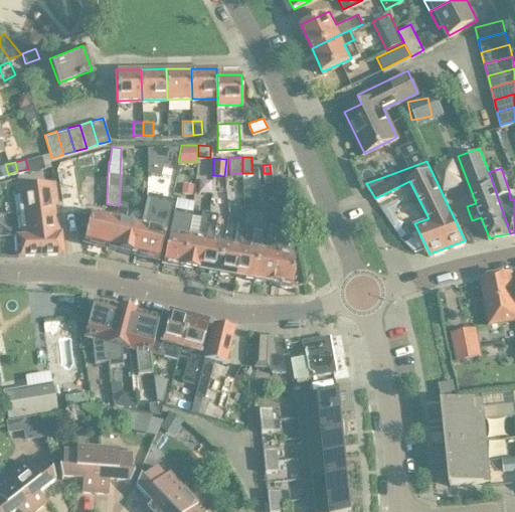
[(120,198),(118,205),(116,215),(109,246),(134,252),(141,221),(125,217),(127,207),(126,207),(128,199),(127,198),(128,180),(125,176),(120,175),(120,198)]
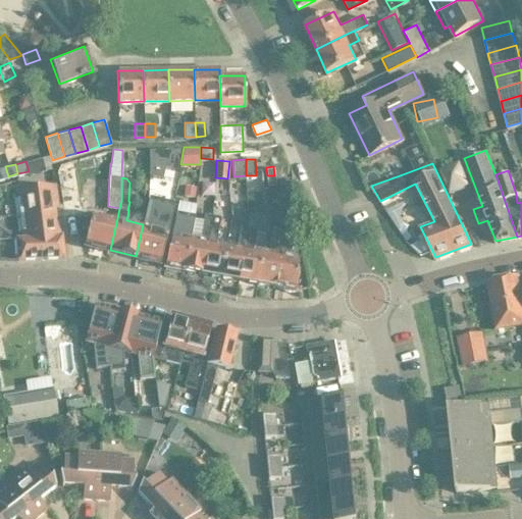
[(17,187),(18,196),(14,197),(16,212),(58,207),(55,183),(17,187)]
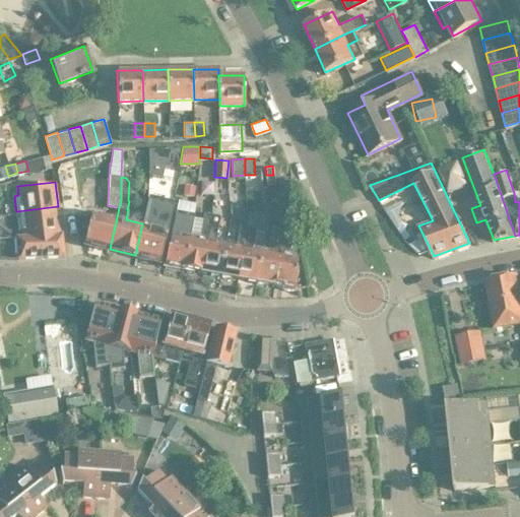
[(183,192),(194,194),(195,184),(184,183),(183,192)]
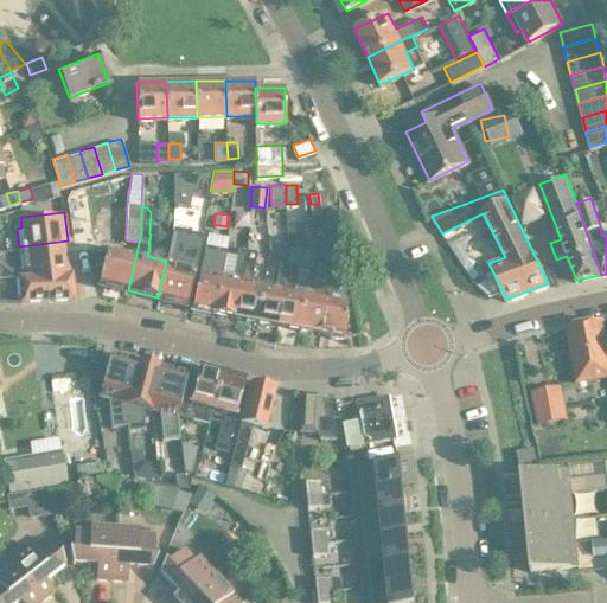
[(71,270),(68,241),(19,247),(21,265),(26,264),(27,274),(71,270)]
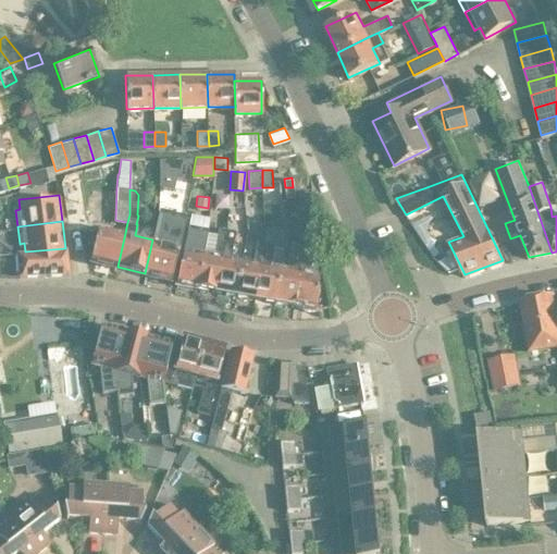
[(188,224),(183,250),(180,267),(178,267),(176,283),(197,286),(202,254),(207,228),(188,224)]
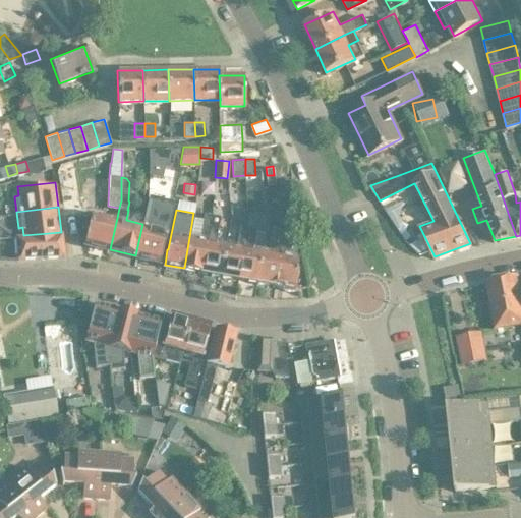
[(235,246),(226,244),(220,275),(239,278),(247,227),(247,211),(239,211),(239,225),(235,246)]
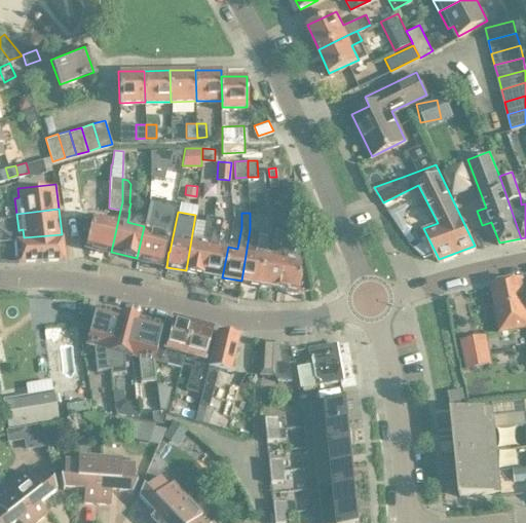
[(111,252),(118,220),(92,214),(85,246),(111,252)]
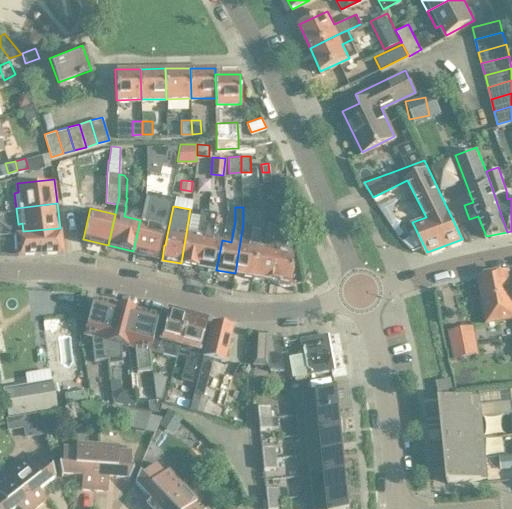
[(133,251),(136,252),(135,256),(145,258),(146,254),(158,257),(166,221),(168,215),(143,209),(140,220),(133,251)]
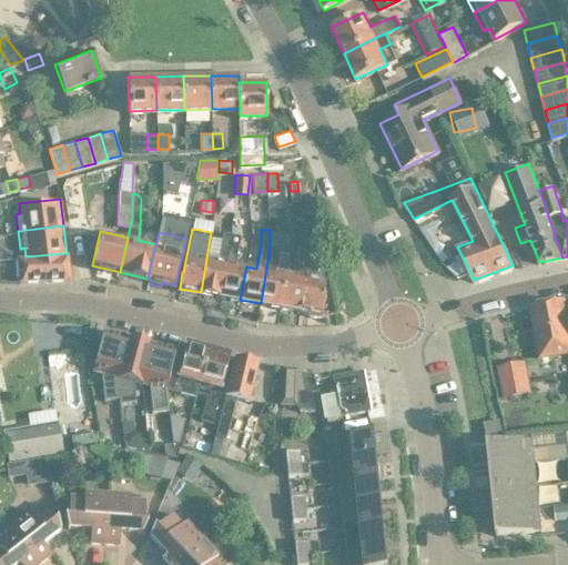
[(217,261),(206,259),(201,292),(220,296),(230,242),(231,234),(222,232),(217,261)]
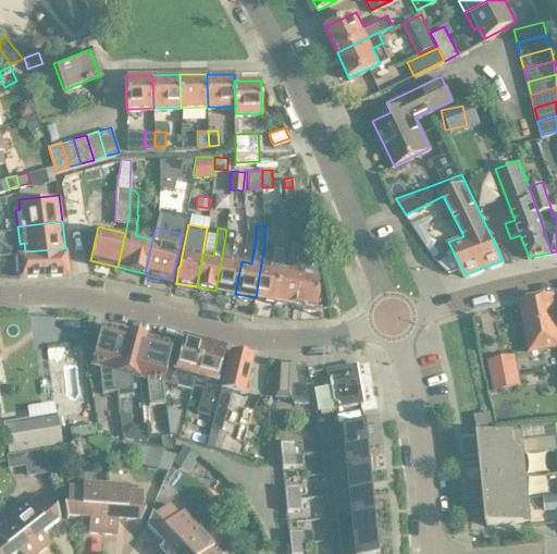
[(225,237),(215,291),(235,294),(242,261),(230,259),(235,231),(226,230),(225,237)]
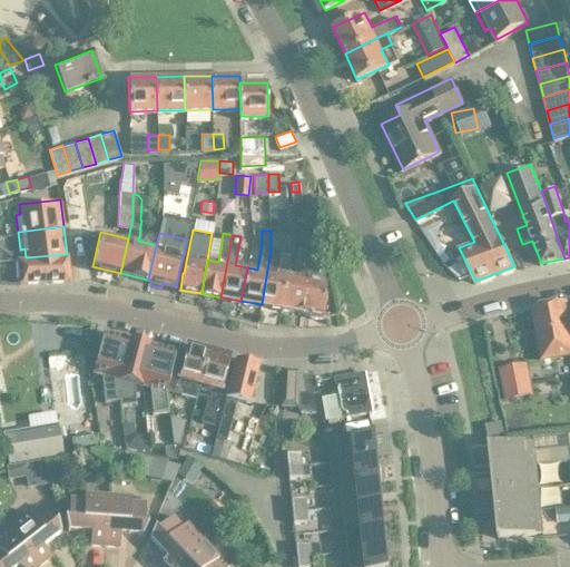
[(281,250),(271,248),(262,304),(282,309),(287,274),(275,273),(281,250)]
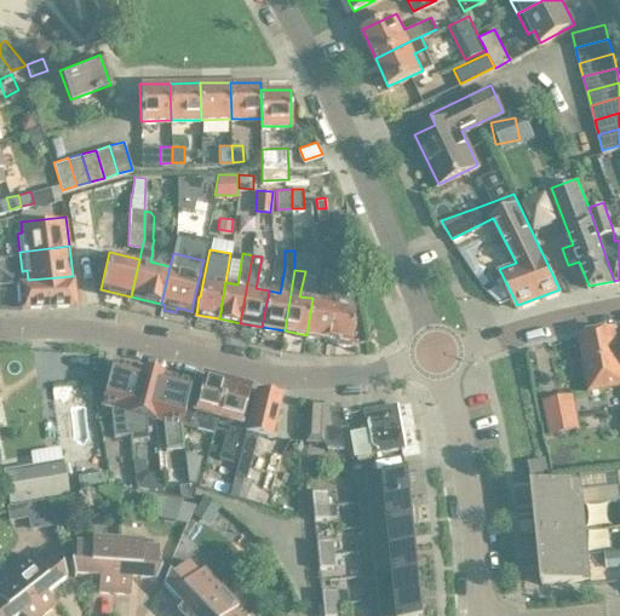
[(28,280),(21,280),(17,280),(17,300),(21,300),(21,305),(76,304),(73,276),(28,280)]
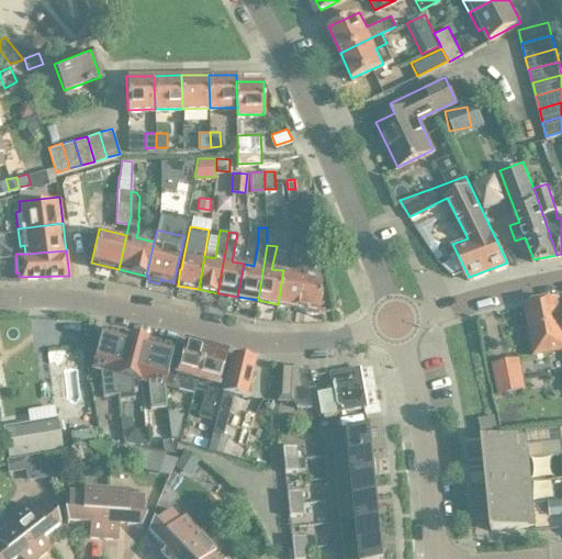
[(305,259),(304,263),(305,263),(296,308),(304,309),(306,311),(315,313),(317,311),(321,295),(319,295),(321,275),(312,272),(314,261),(305,259)]
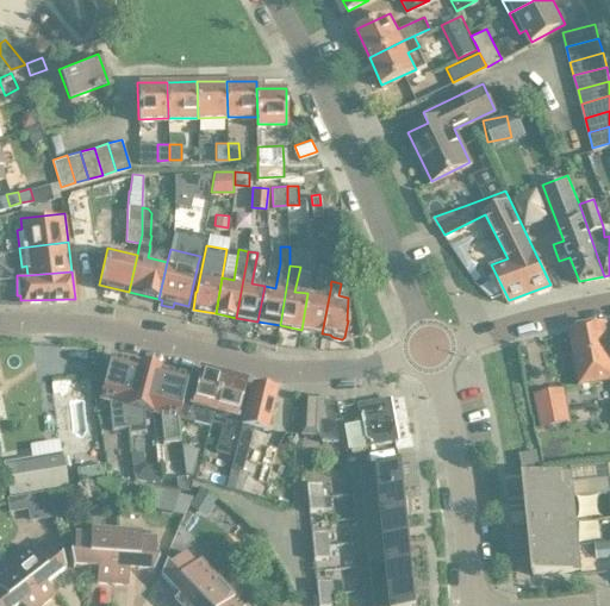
[(319,295),(307,293),(302,330),(322,333),(331,285),(330,285),(330,286),(322,283),(319,295)]
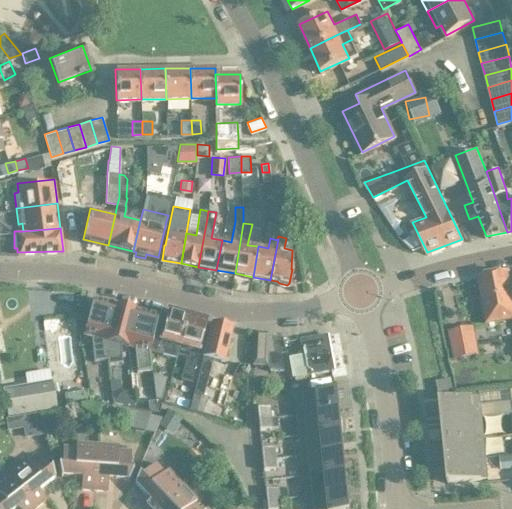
[(511,285),(509,269),(477,275),(486,322),(511,316),(511,285)]
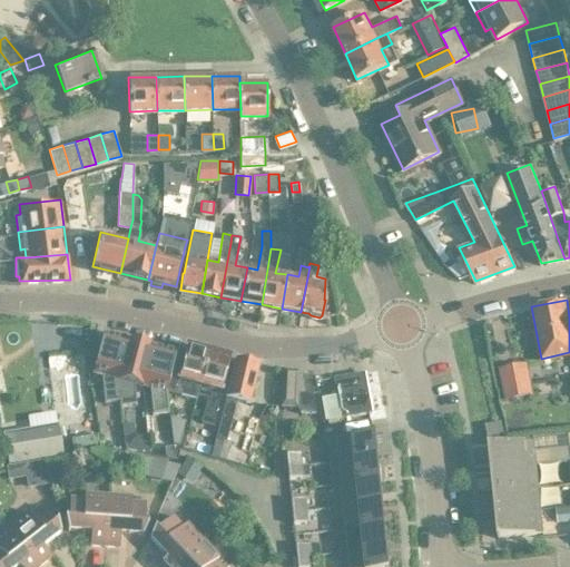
[(118,377),(128,336),(104,330),(94,371),(102,373),(101,375),(105,400),(119,399),(119,404),(120,403),(118,377)]
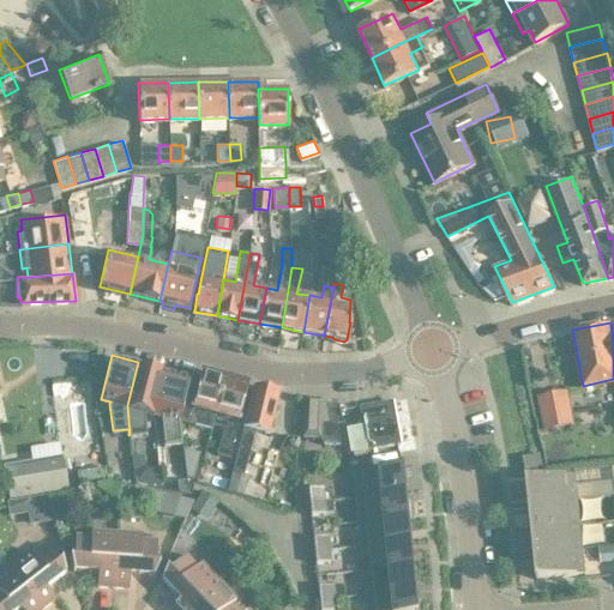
[(144,410),(154,412),(164,368),(138,362),(127,405),(130,434),(146,433),(144,410)]
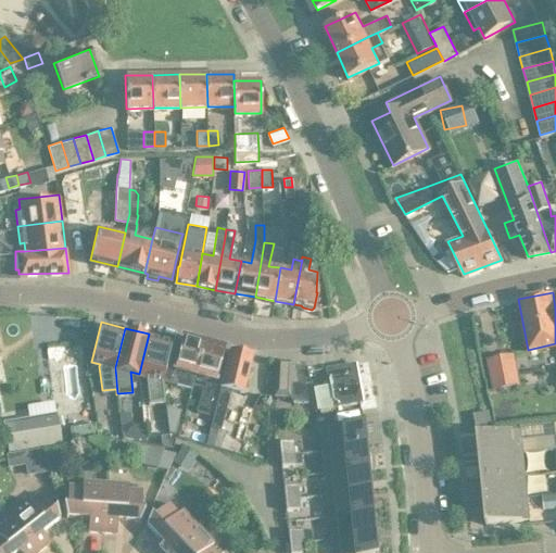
[(149,334),(139,374),(146,375),(149,402),(165,400),(162,379),(169,380),(173,371),(165,368),(173,340),(149,334)]
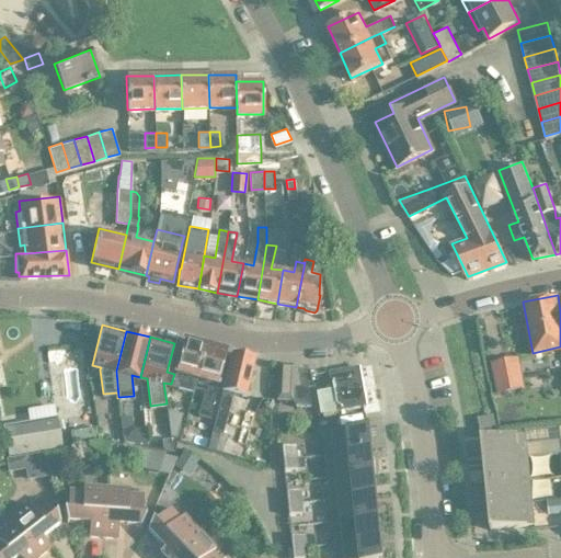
[(194,386),(196,376),(206,342),(183,337),(174,374),(171,384),(193,390),(194,386)]
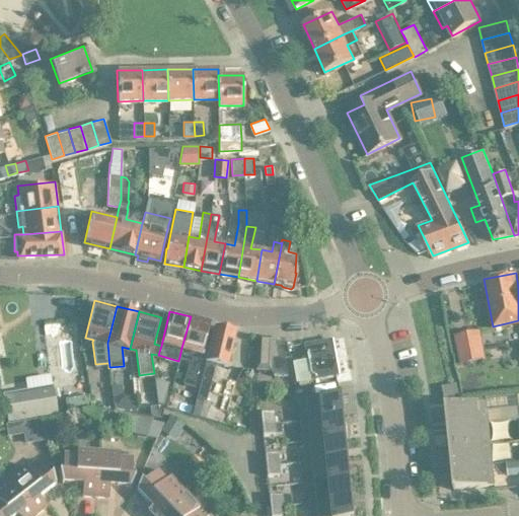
[(181,348),(179,357),(190,359),(182,381),(194,384),(210,322),(191,316),(181,348)]
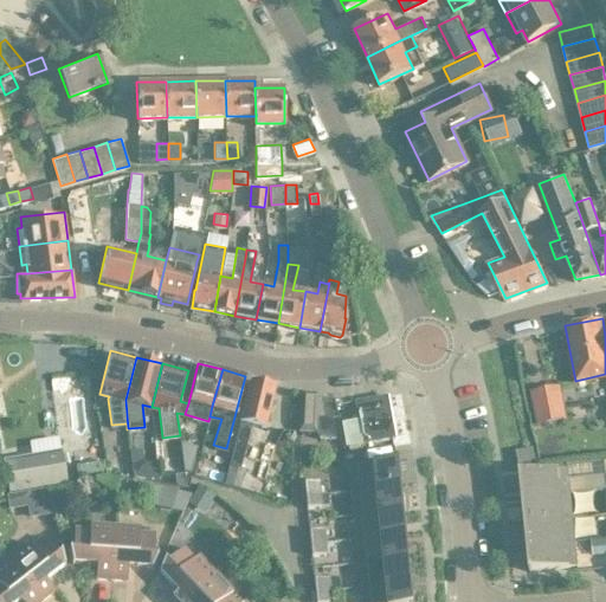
[(276,383),(250,377),(232,451),(242,453),(251,421),(265,425),(276,383)]
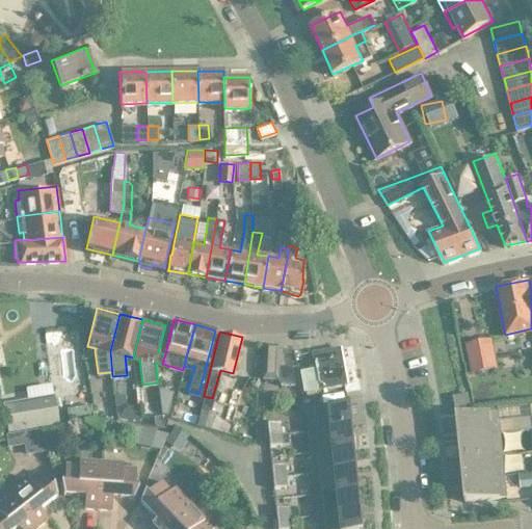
[(497,366),(491,338),(467,342),(472,371),(497,366)]
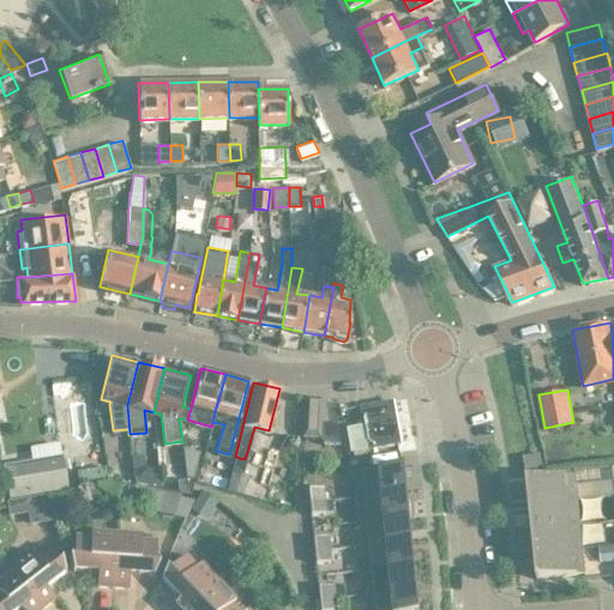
[(304,394),(301,435),(319,435),(323,440),(339,441),(336,421),(321,420),(324,394),(304,394)]
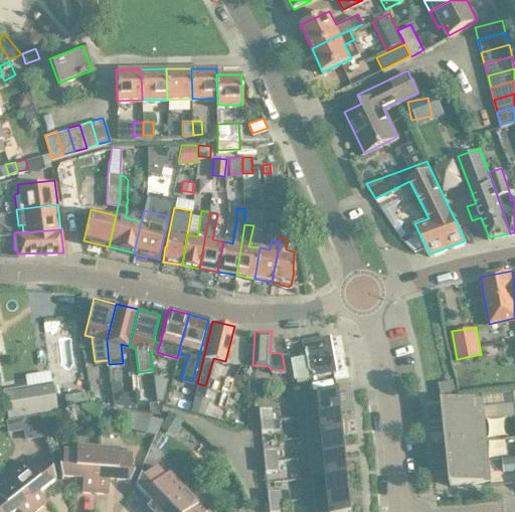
[(335,370),(332,354),(328,334),(301,339),(305,363),(307,375),(335,370)]
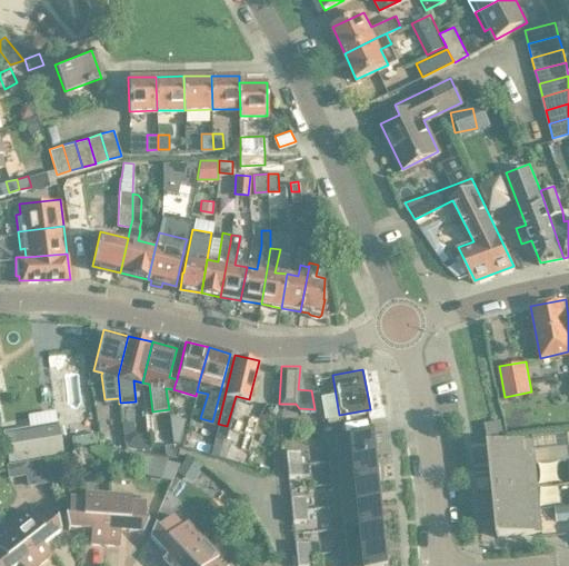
[(148,449),(146,432),(136,433),(133,419),(122,420),(125,444),(148,449)]
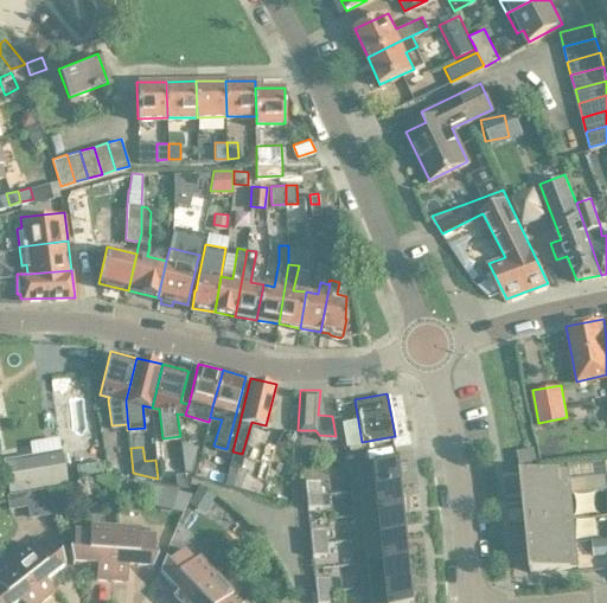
[(534,447),(529,447),(517,449),(519,462),(536,459),(534,447)]
